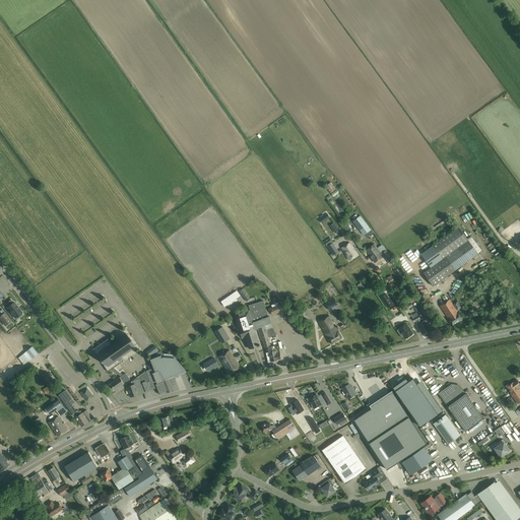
[(330,181),(324,185),(329,193),(335,189),(330,181)]
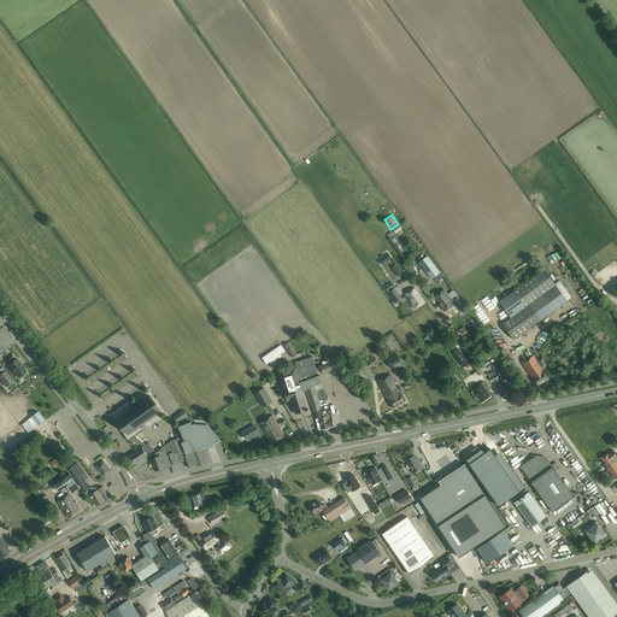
[(382,265),(392,258),(388,253),(378,260),(382,265)]
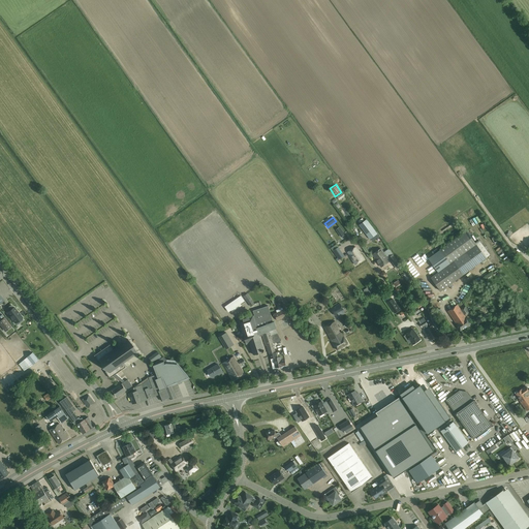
[(367,219),(359,225),(370,240),(377,234),(367,219)]
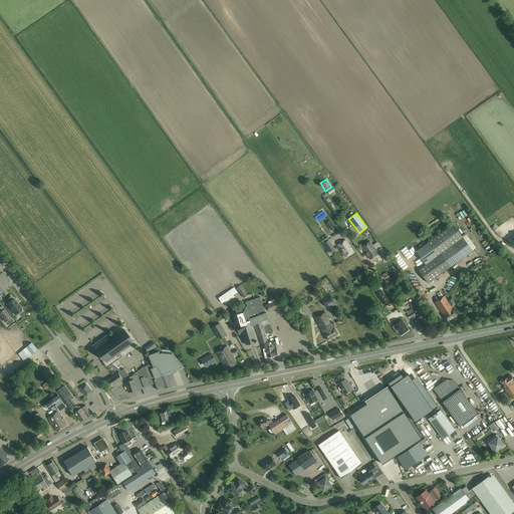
[(422,258),(415,264),(428,283),(476,248),(467,234),(463,237),(454,225),(432,240),(427,244),(417,252),(422,258)]
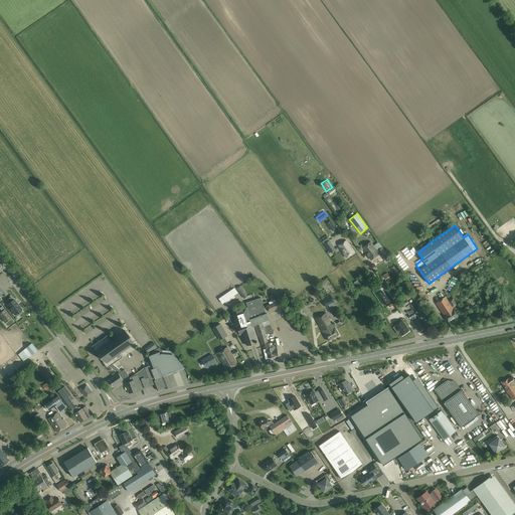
[(328,254),(336,249),(330,240),(329,240),(327,238),(322,241),(329,251),(327,252),(328,254)]
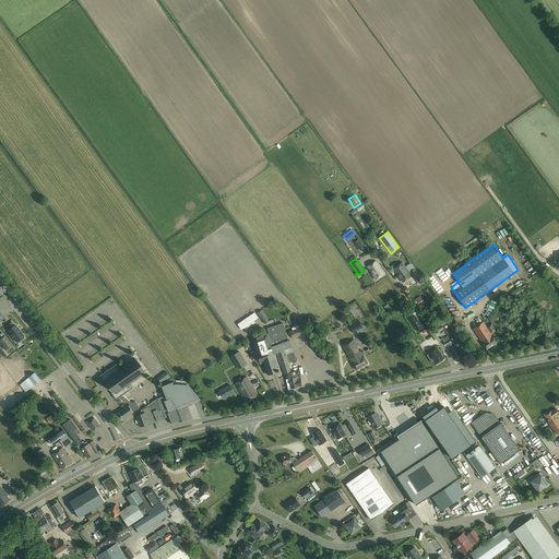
[(376,280),(384,274),(376,261),(367,266),(376,280)]
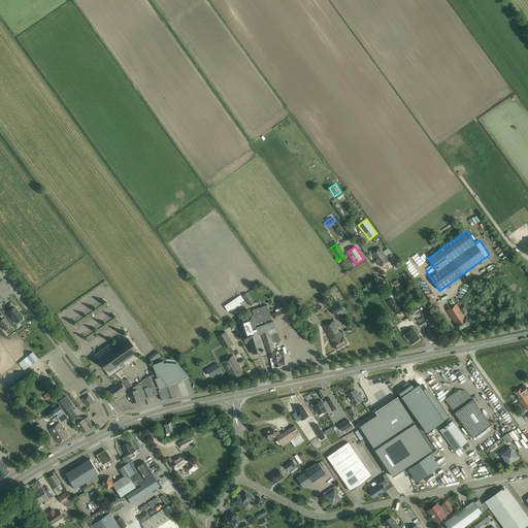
[(381,248),(371,254),(381,266),(389,261),(387,258),(388,257),(391,262),(396,259),(389,249),(388,249),(383,252),(381,248)]
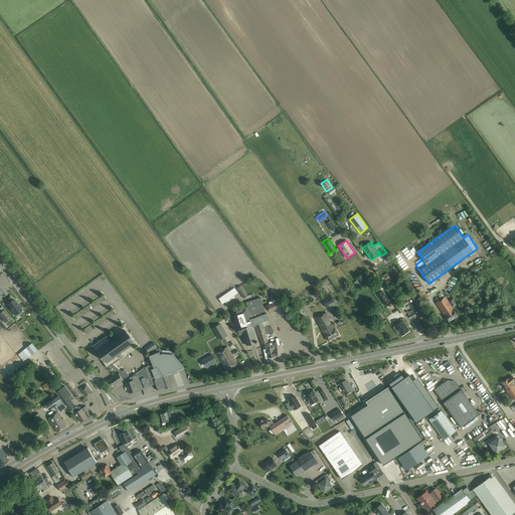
[(236,289),(244,299),(248,296),(241,286),(236,289)]
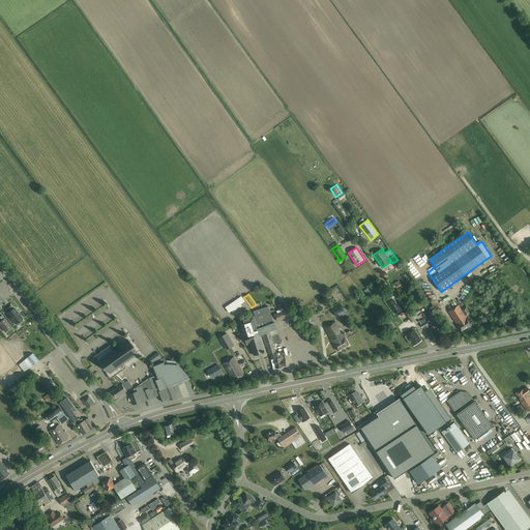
[(226,307),(229,313),(244,301),(241,296),(226,307)]
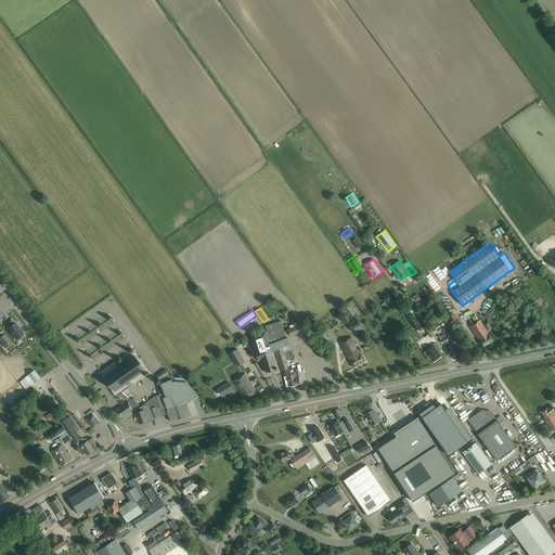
[(420,325),(412,313),(407,317),(414,328),(420,325)]
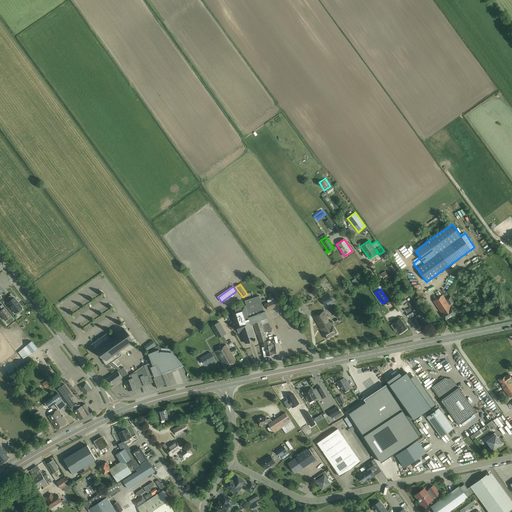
[(412,294),(410,290),(403,295),(405,298),(412,294)]
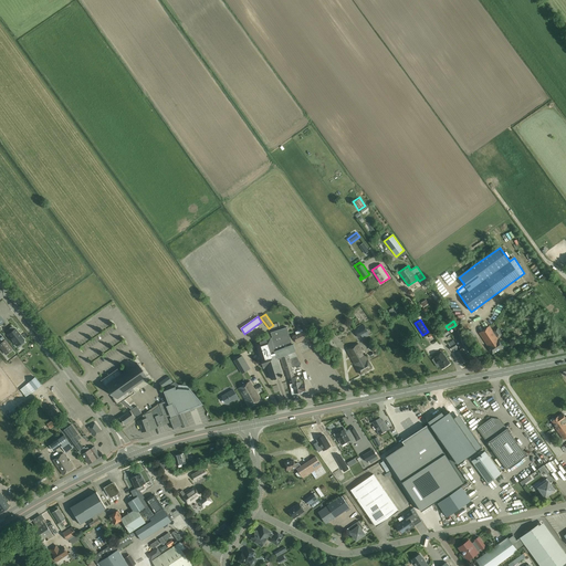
[(295,325),(299,331),(295,332),(296,334),(293,336),(296,343),(307,338),(304,331),(303,332),(300,323),(295,325)]
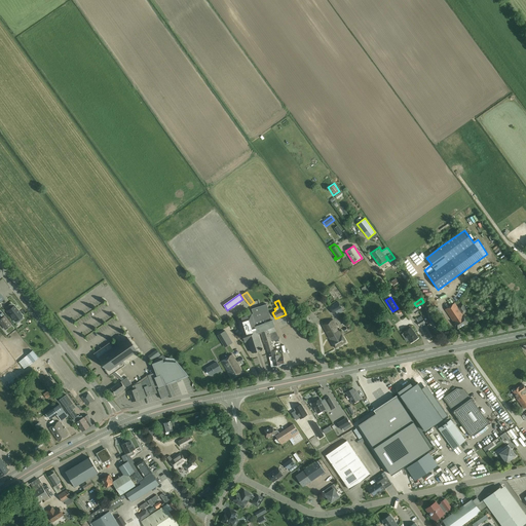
[(11,303),(6,307),(8,309),(7,311),(15,322),(19,320),(20,321),(23,318),(22,316),(23,316),(14,305),(13,306),(11,303)]
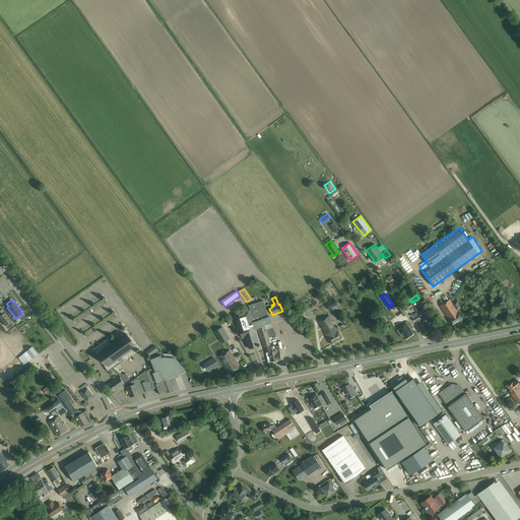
[(324,304),(328,311),(337,307),(333,300),(324,304)]
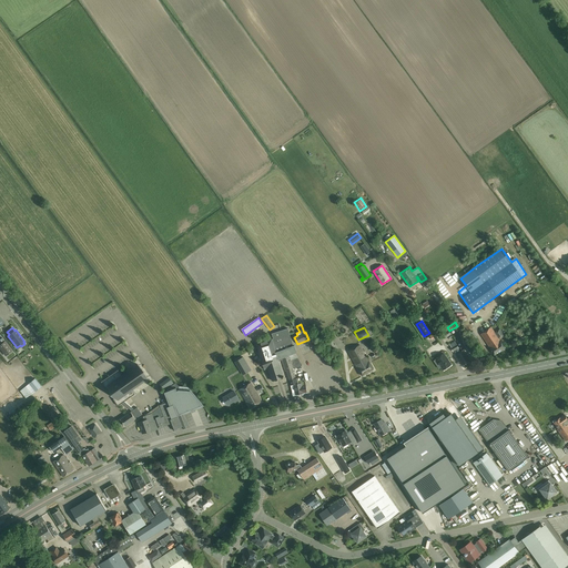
[(480,334),(490,348),(495,355),(506,347),(501,341),(501,342),(499,338),(504,335),(499,328),(495,332),(492,327),(480,334)]
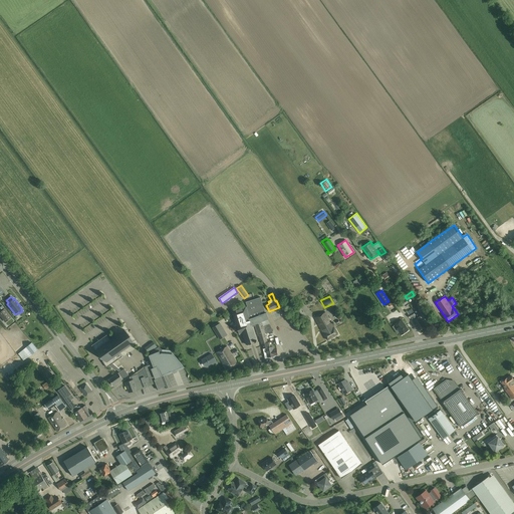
[(252,318),(266,312),(261,297),(246,301),(247,306),(246,306),(242,307),(242,308),(236,309),(233,311),(237,324),(239,333),(243,332),(246,344),(252,342),(257,341),(252,326),(252,325),(250,318),(252,318)]
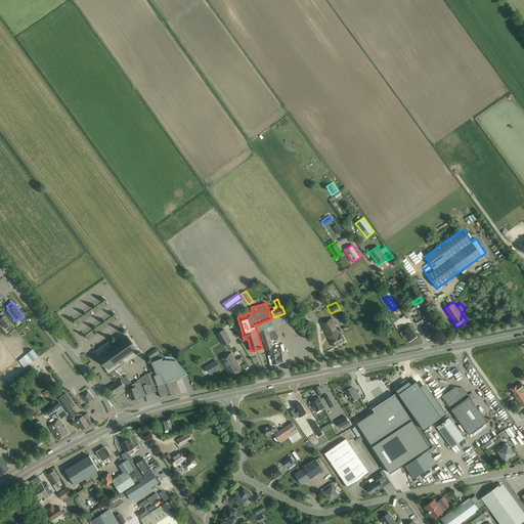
[(2,311),(0,312),(0,321),(5,329),(12,323),(5,314),(4,314),(2,311)]
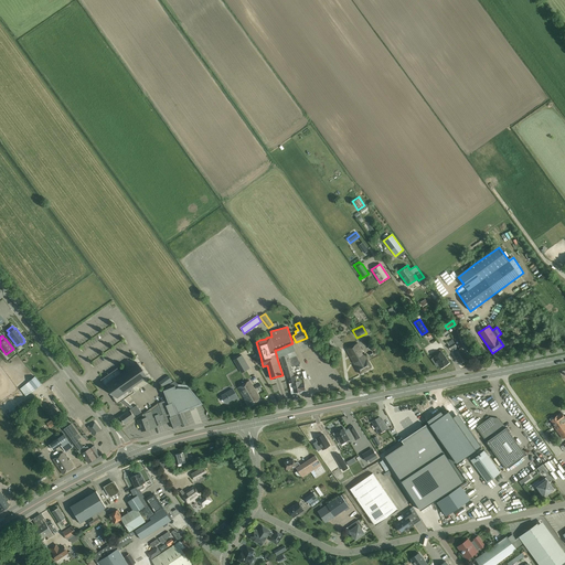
[(329,336),(323,339),(330,350),(337,347),(333,342),(333,343),(331,340),(332,340),(329,336)]
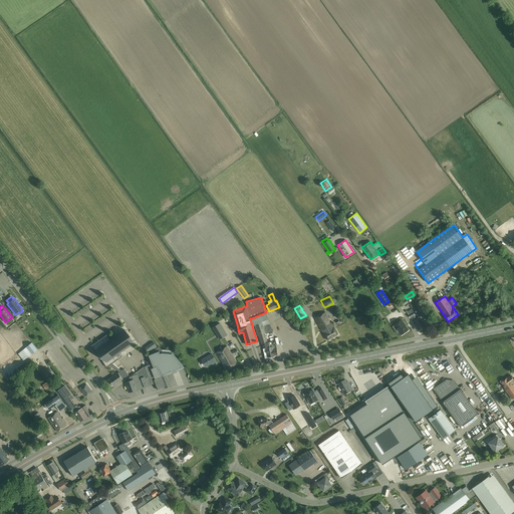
[(413,318),(414,320),(413,320),(419,330),(426,326),(420,316),(417,318),(415,315),(416,315),(412,308),(407,311),(409,314),(408,314),(410,318),(411,318),(412,319),(413,318)]
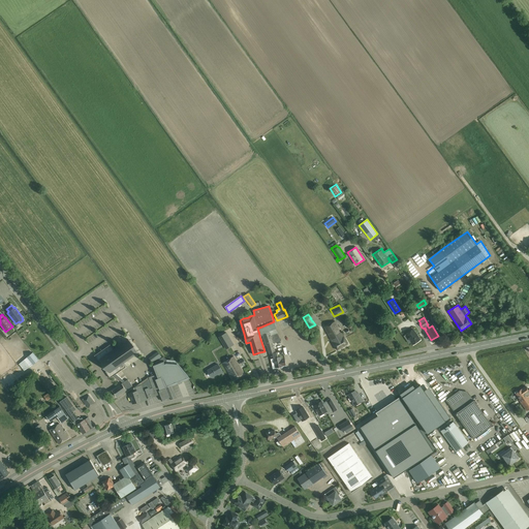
[(390,330),(394,328),(390,320),(385,323),(390,330)]
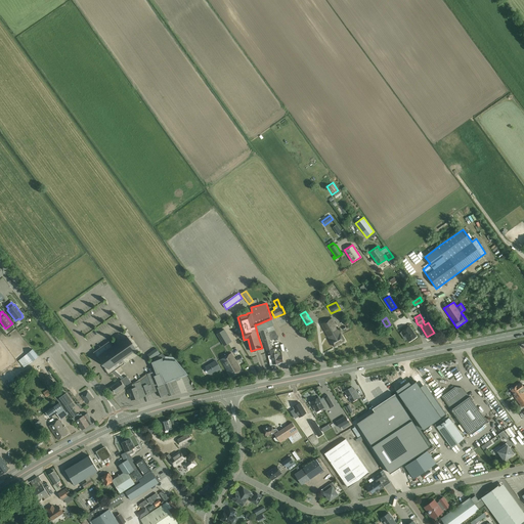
[(271,318),(257,324),(255,324),(257,332),(266,329),(266,328),(272,325),(274,324),(271,318)]
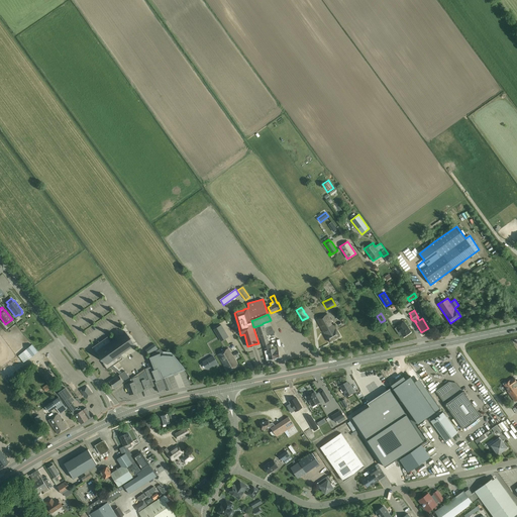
[(327,314),(317,320),(325,335),(329,341),(340,336),(336,329),(327,314)]
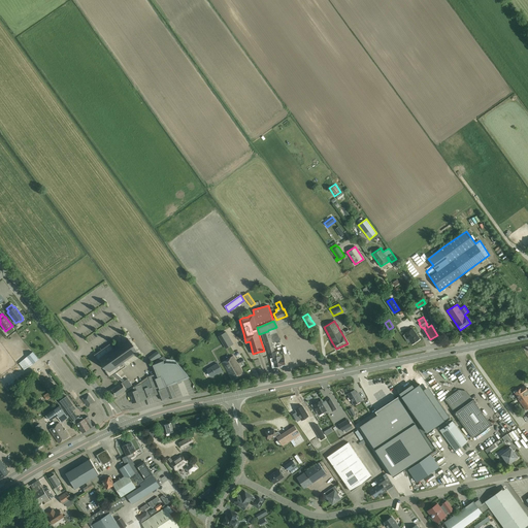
[(268,331),(259,334),(259,335),(262,334),(265,344),(266,344),(269,353),(270,358),(272,366),(274,365),(274,366),(274,367),(278,366),(279,367),(282,366),(283,365),(286,364),(284,358),(284,354),(281,355),(279,351),(275,352),(272,342),(273,342),(281,340),(274,328),(268,330),(268,331)]
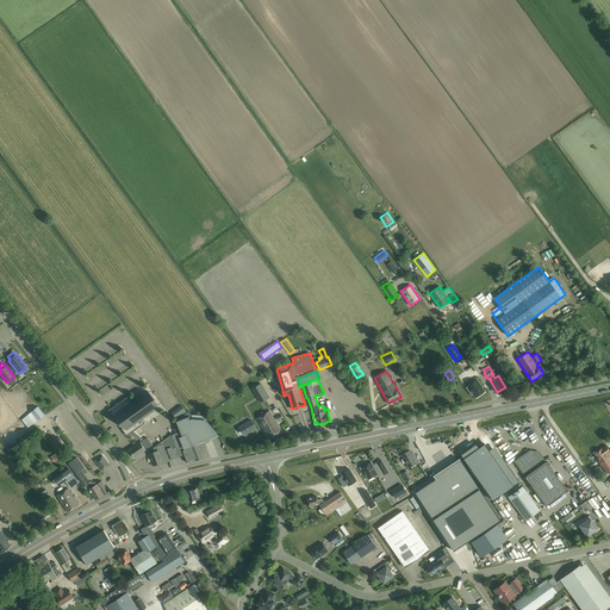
[(485,391),(477,380),(468,385),(471,390),(468,391),(472,396),(474,394),(477,397),(485,391)]
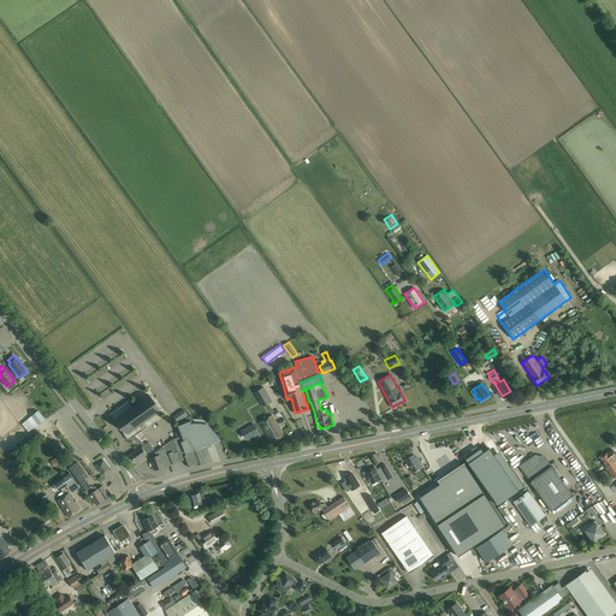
[(264,388),(256,392),(265,406),(272,402),(264,388)]
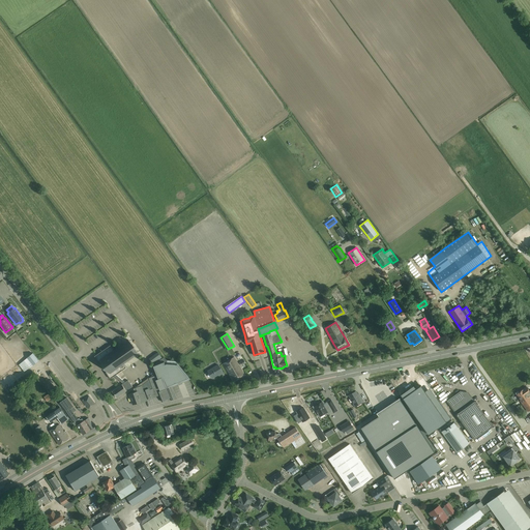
[(111,345),(94,356),(100,363),(102,362),(109,370),(106,372),(111,379),(114,376),(123,383),(122,384),(115,389),(112,391),(114,393),(113,394),(114,396),(115,395),(117,398),(126,390),(133,386),(130,383),(128,380),(125,382),(116,375),(126,367),(123,363),(138,353),(137,351),(135,348),(136,348),(133,345),(130,342),(128,340),(114,350),(111,345)]
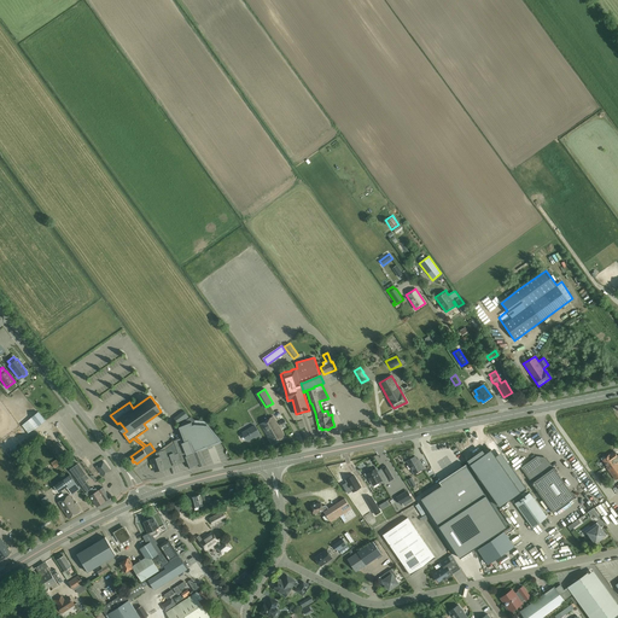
[(174,418),(179,425),(190,417),(185,410),(174,418)]
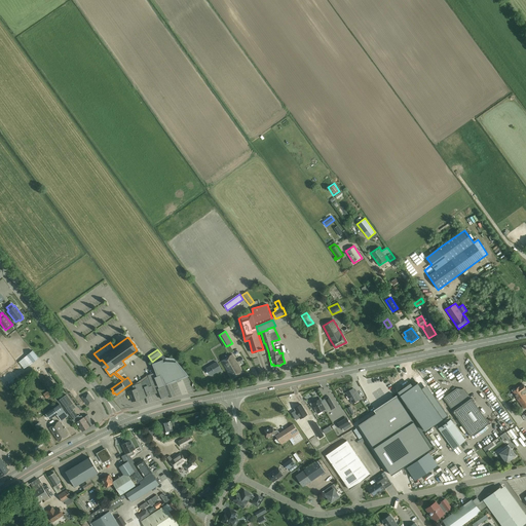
[(24,359),(19,363),(25,369),(30,365),(39,358),(33,350),(24,359)]
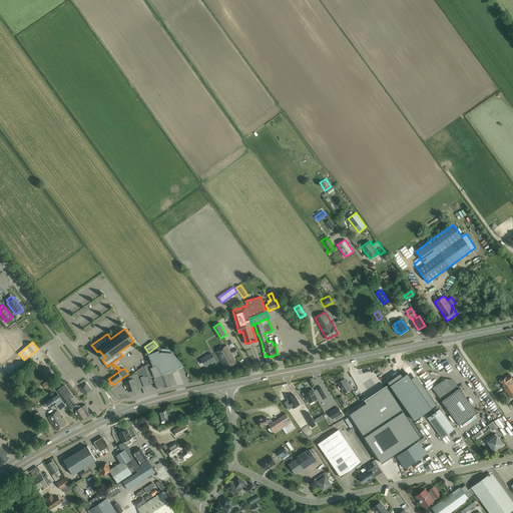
[(226,369),(236,362),(226,346),(216,352),(226,369)]
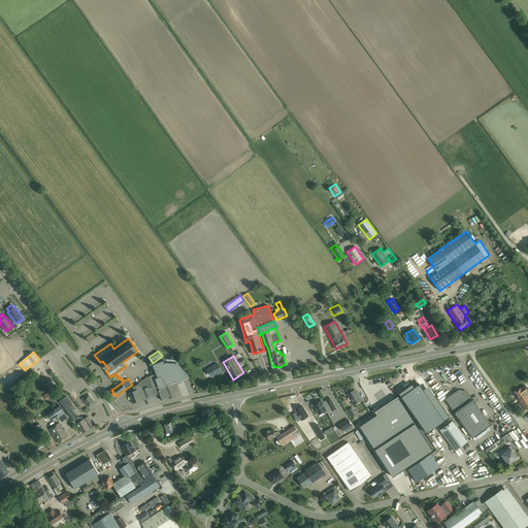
[(134,391),(129,393),(133,402),(141,400),(159,393),(162,400),(170,397),(170,398),(175,396),(171,385),(178,382),(178,383),(182,382),(180,381),(189,377),(176,362),(166,362),(165,362),(164,360),(153,364),(156,374),(149,376),(150,378),(141,385),(139,383),(133,388),(134,391)]
